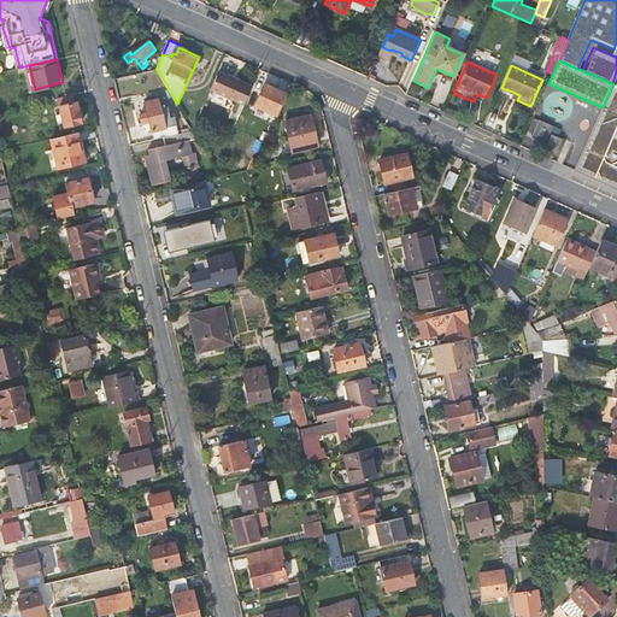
[(227,78),(218,75),(211,90),(245,105),(252,89),(244,86),(245,84),(228,77),(227,78)]
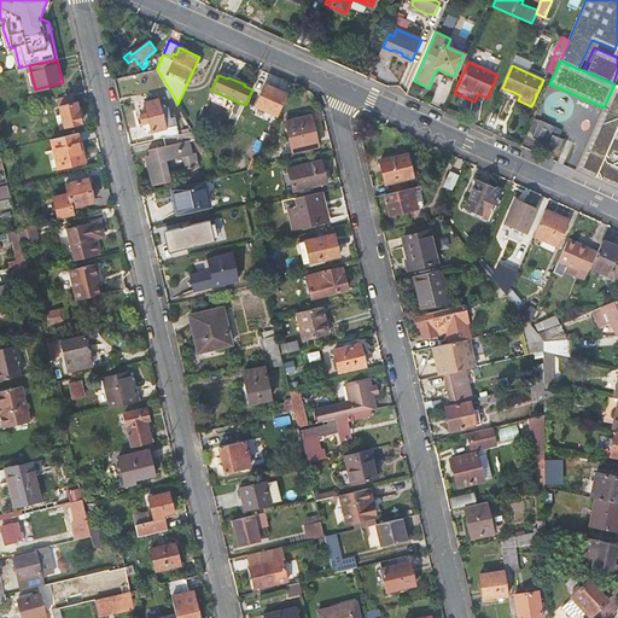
[(256,105),(279,115),(289,94),(266,85),(256,105)]
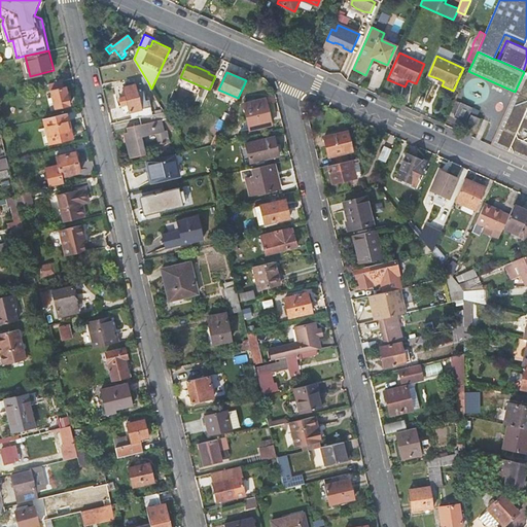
[(524,72),(515,92),(491,145),(526,161),(526,73),(524,72)]
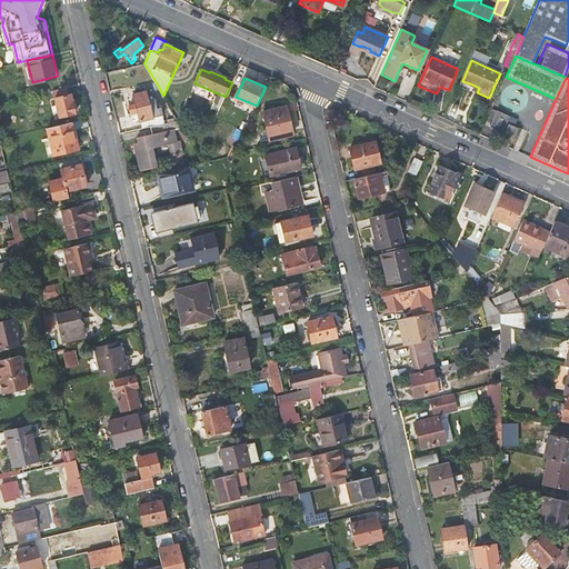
[(76,112),(69,87),(52,90),(60,117),(76,112)]
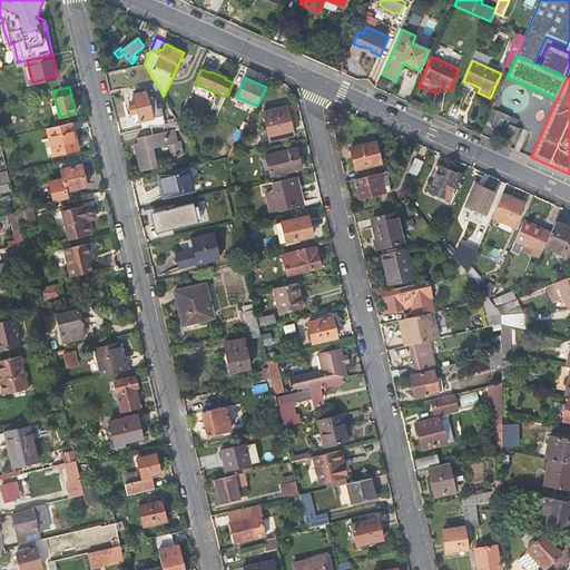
[(135,92),(143,129),(150,127),(158,125),(156,116),(164,114),(157,87),(145,90),(144,87),(135,89),(136,92),(135,92)]
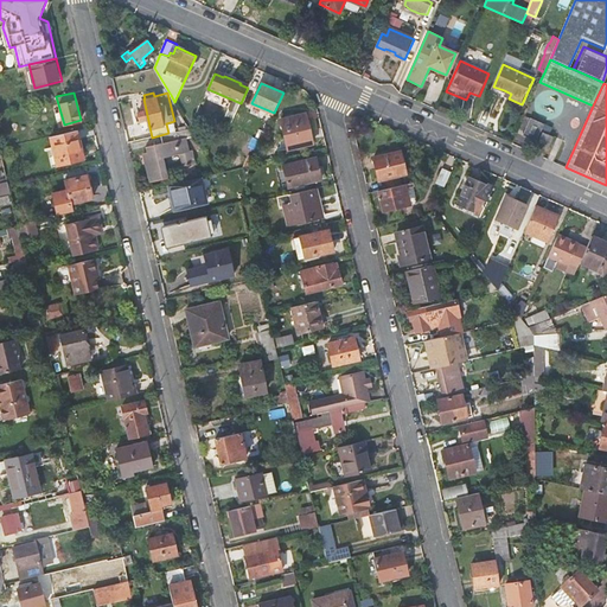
[(306,113),(282,119),(288,148),(313,142),(306,113)]
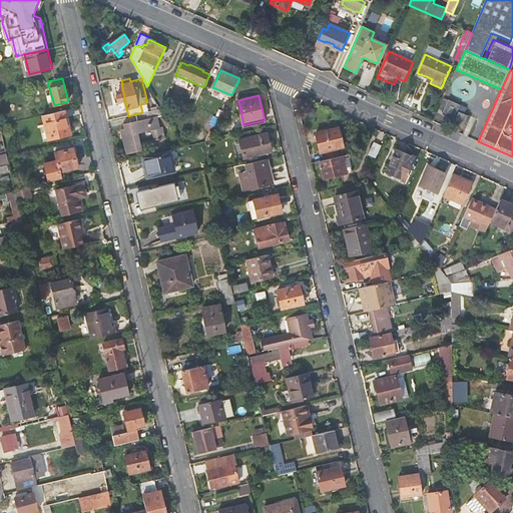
[(460,104),(449,99),(442,114),(464,124),(468,115),(457,110),(460,104)]
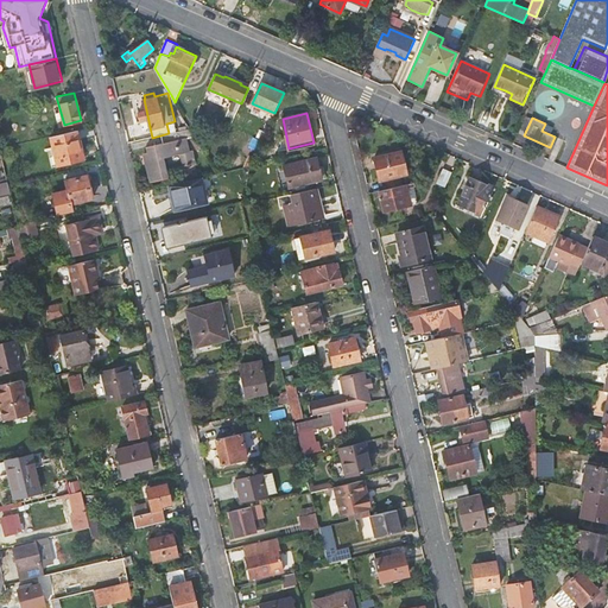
[(198,150),(201,147),(190,128),(169,133),(160,135),(163,143),(146,147),(147,152),(144,153),(151,179),(168,176),(164,158),(182,154),(185,165),(196,164),(194,151),(190,152),(187,138),(191,137),(198,150)]
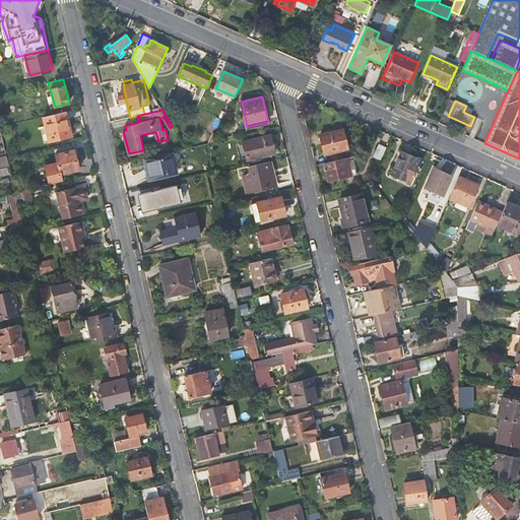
[(71,136),(66,111),(43,117),(49,141),(71,136)]
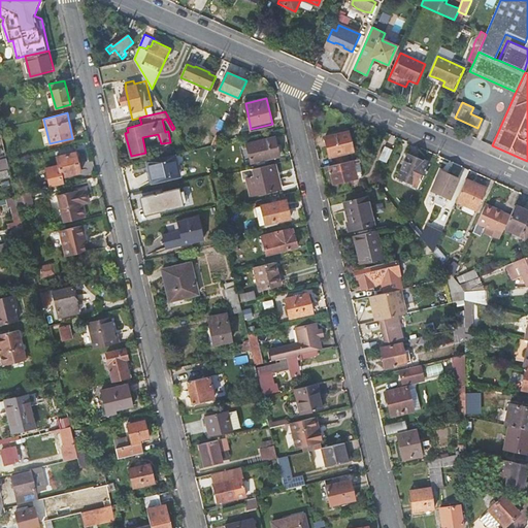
[(353,151),(349,132),(325,138),(329,157),(335,155),(337,163),(349,161),(347,153),(353,151)]
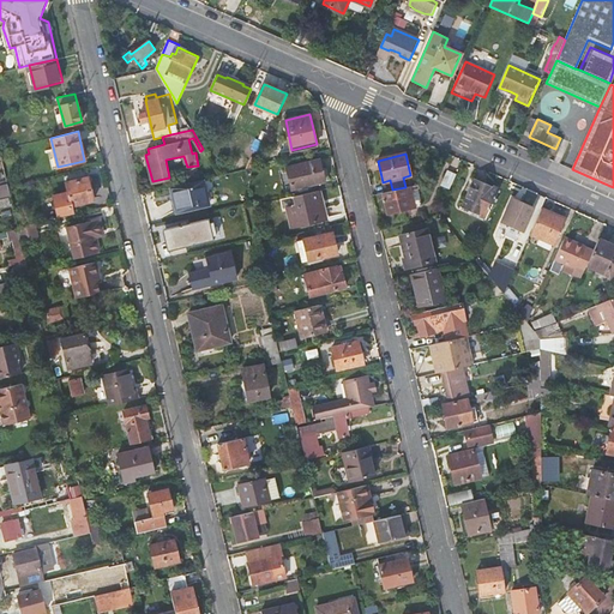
[(320,158),(288,167),(293,188),(325,180),(320,158)]
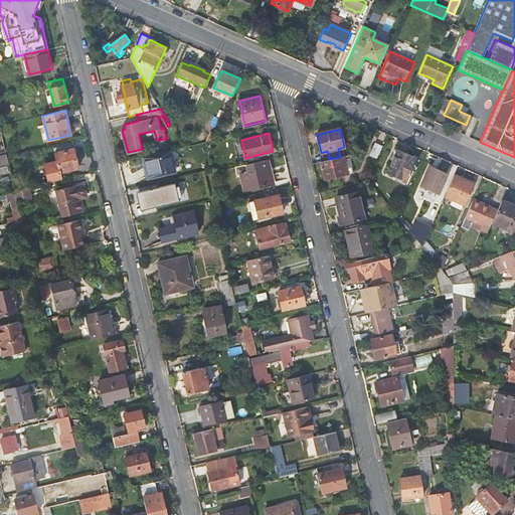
[(381,147),(375,144),(370,155),(376,158),(381,147)]
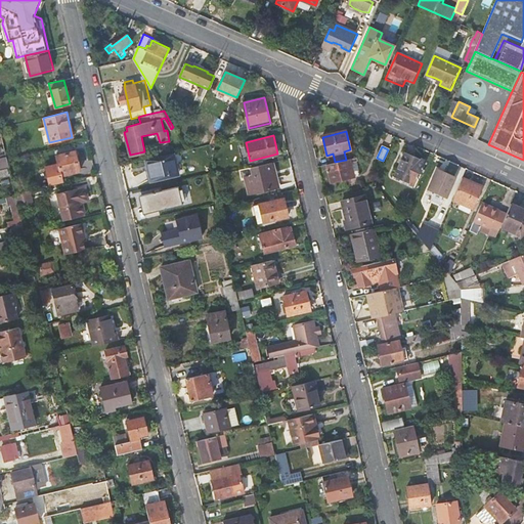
[(76,150),(56,156),(58,165),(46,168),(50,185),(62,182),(61,175),(80,171),(76,150)]
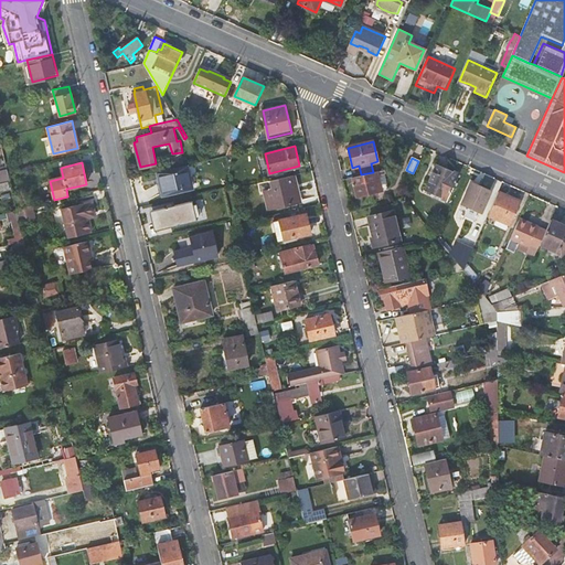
[(447,200),(458,174),(436,164),(425,190),(447,200)]
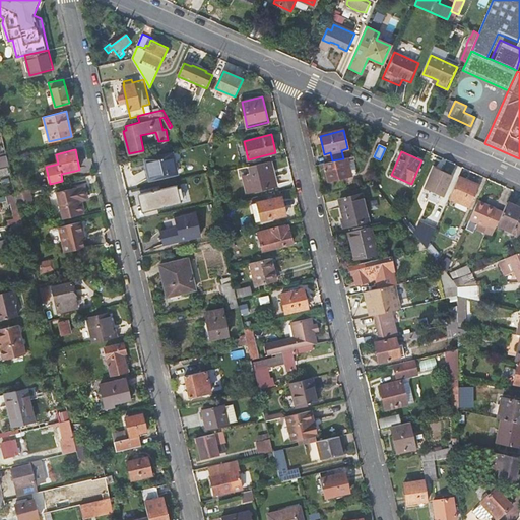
[(173,153),(146,160),(150,180),(178,173),(173,153)]
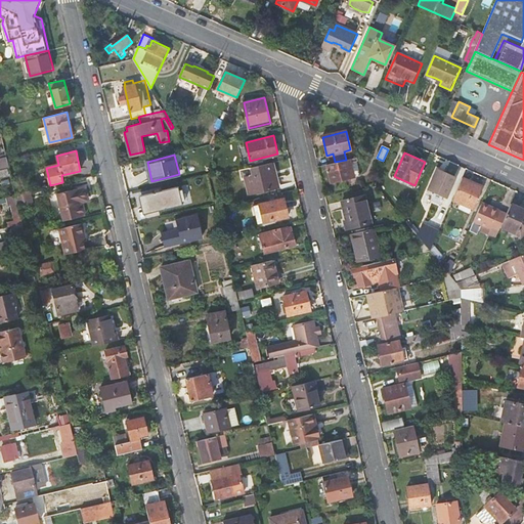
[(0,157),(0,166),(1,169),(10,166),(8,160),(7,156),(0,157)]
